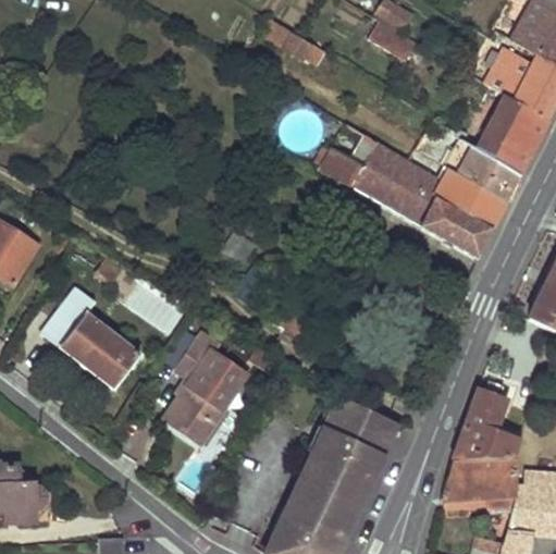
[(404,27),(412,13),(391,0),(381,0),(375,10),(404,27)]
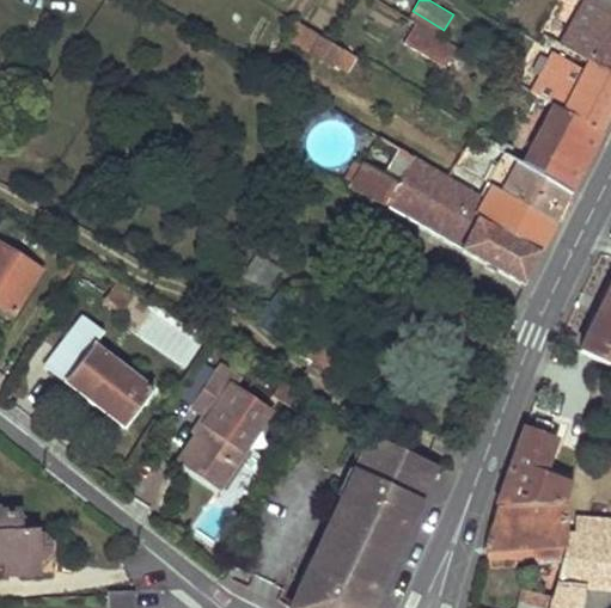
[(610,6),(599,0),(586,0),(562,43),(591,59),(610,71),(610,6)]
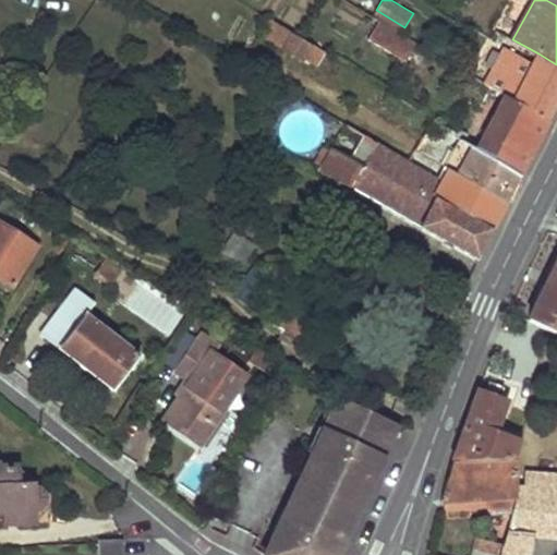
[(270,19),(261,35),(283,48),(292,33),(293,32),(270,19)]
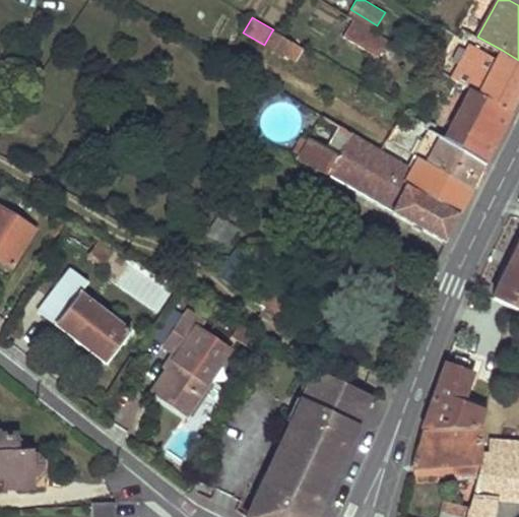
[(343,35),(378,56),(388,39),(353,17),(343,35)]
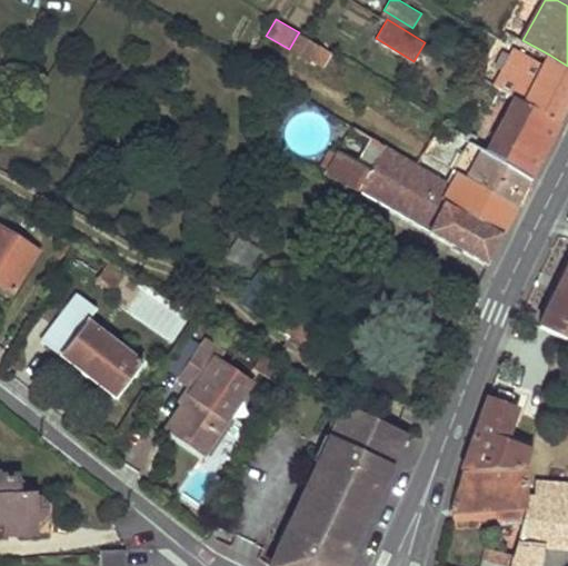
[(308,61),(310,58),(318,46),(298,33),(289,49),(308,61)]
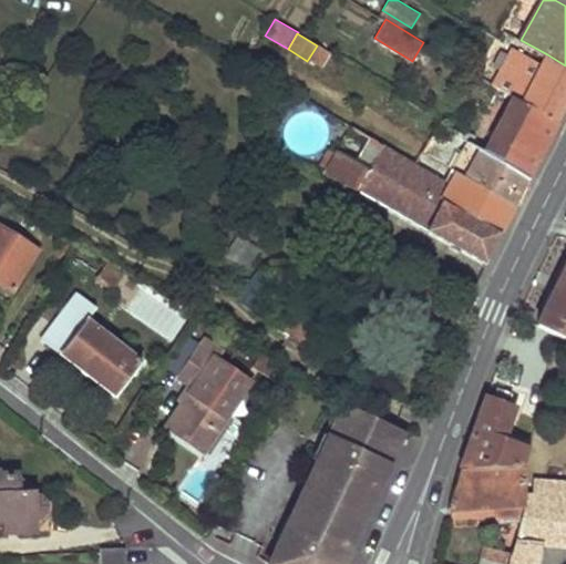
[(309,58),(321,65),(330,51),(317,43),(317,45),(309,58)]
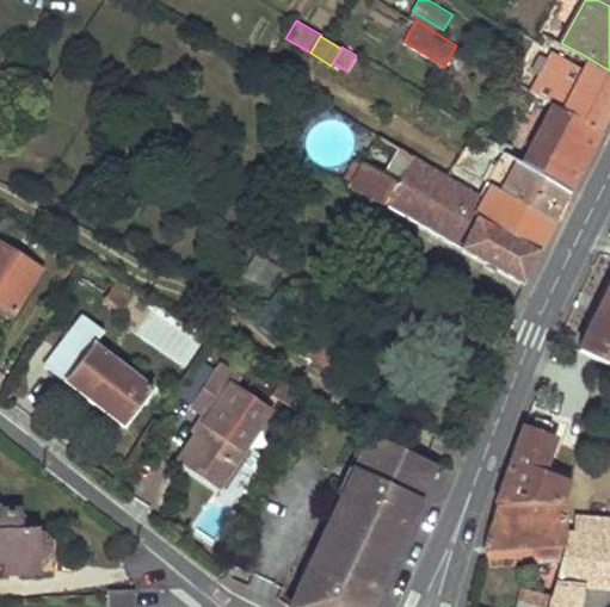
[(609,70),(590,59),(585,68),(554,51),(538,81),(519,70),(515,80),(555,104),(602,130),(609,115),(609,70)]
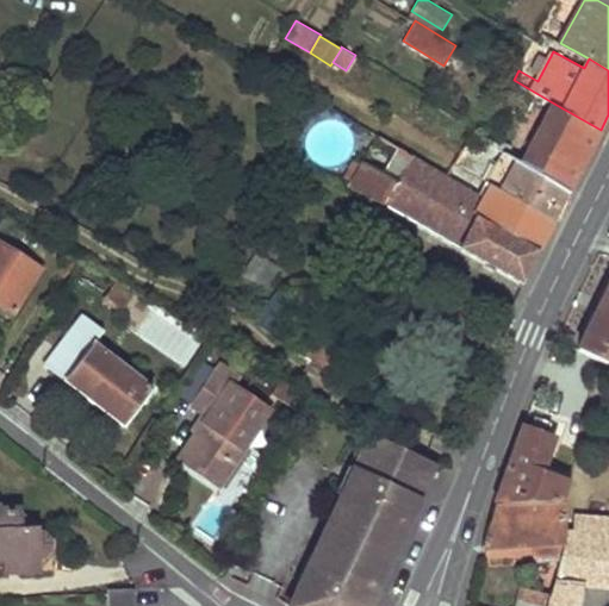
[(325,100),(331,89),(316,81),(310,92),(325,100)]
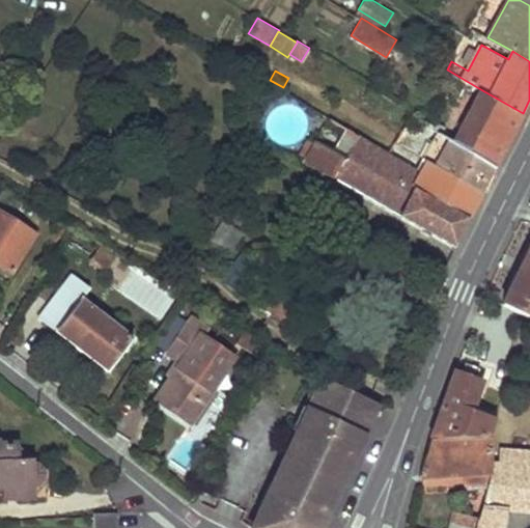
[(482,90),(454,141),(495,166),(507,143),(523,113),(482,90)]
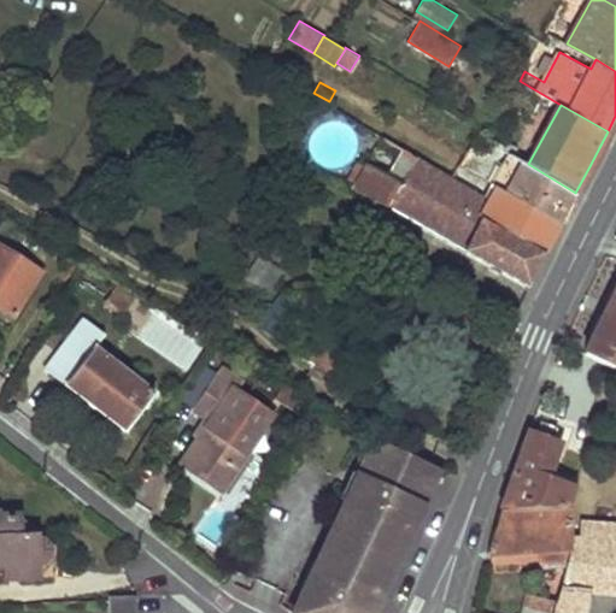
[(506,147),(505,151),(509,153),(514,155),(518,147),(510,141),(506,147)]
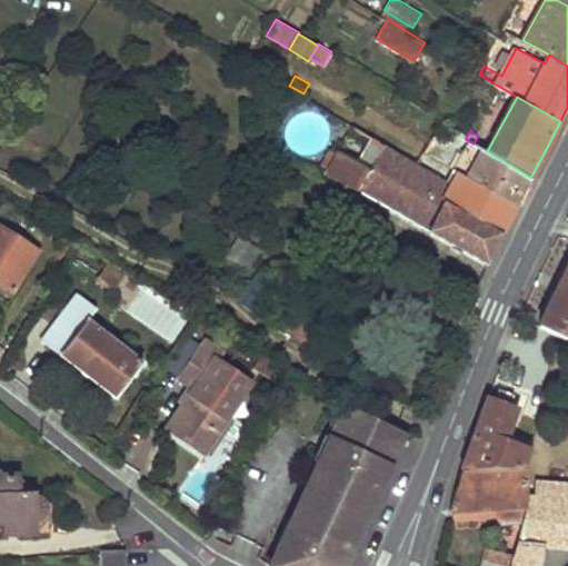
[(371,168),(386,144),(375,137),(360,161),(371,168)]
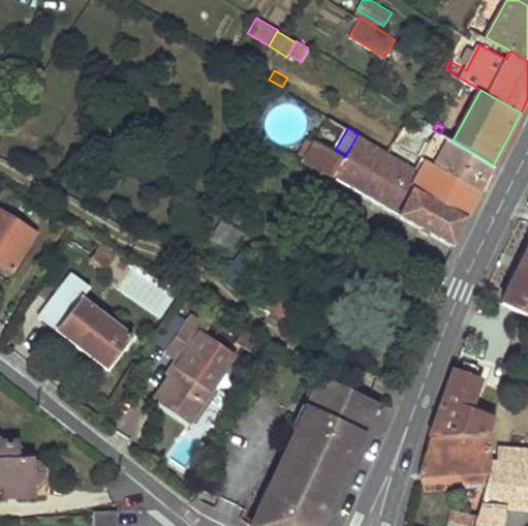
[(487,178),(493,165),(453,141),(440,133),(436,131),(422,156),(426,159),(480,191),(487,178)]
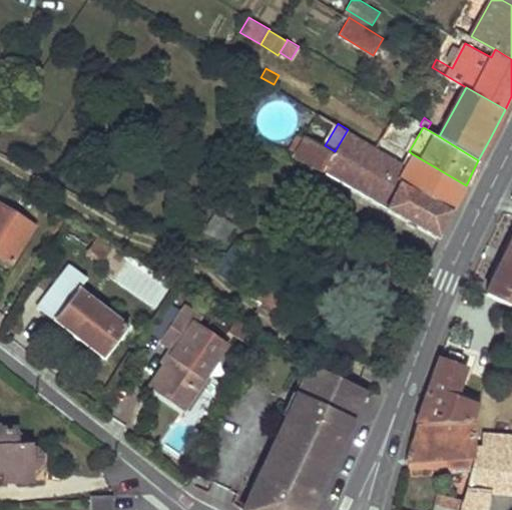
[(399,178),(407,164),(403,162),(348,129),(335,151),(325,145),(308,136),(295,156),(324,171),(440,238),(447,223),(453,209),(399,178)]
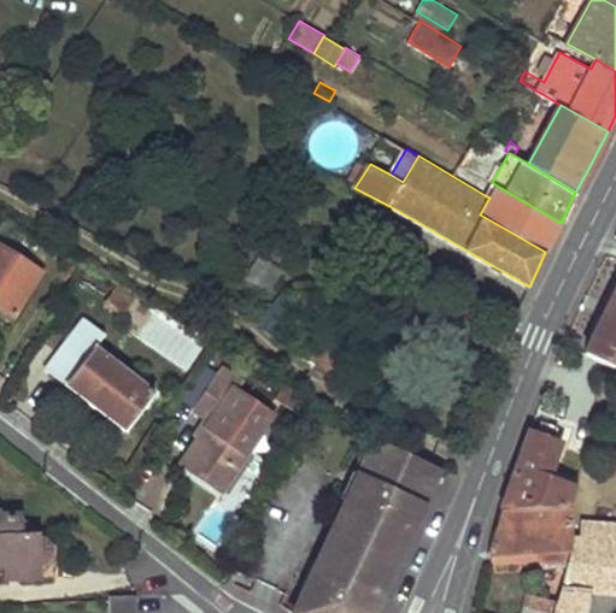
[(497,186),(492,182),(485,195),(490,198),(497,186)]
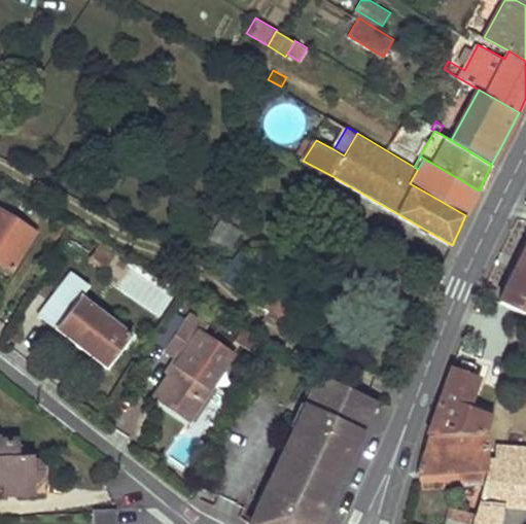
[(418,169),(410,183),(465,215),(471,203),(479,190),(424,159),(418,169)]
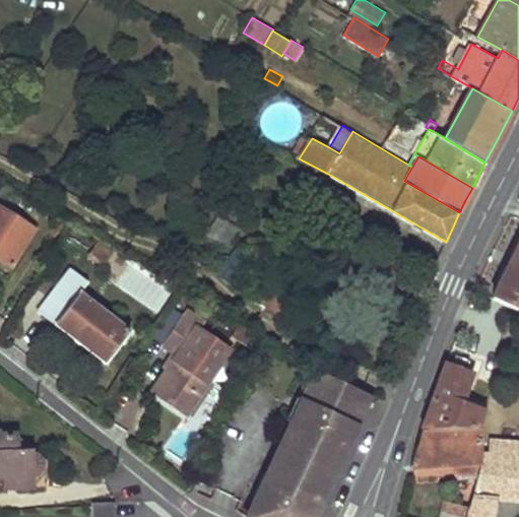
[(0,257),(13,265),(36,229),(0,206),(0,257)]
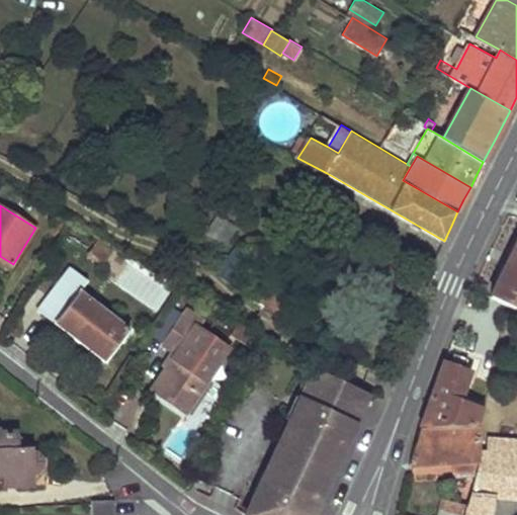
[(208,236),(225,244),(233,227),(217,220),(208,236)]
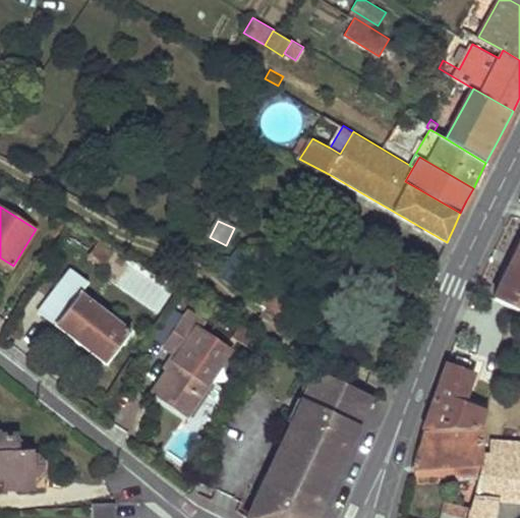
[(519,243),(494,297),(510,304),(519,309),(519,243)]
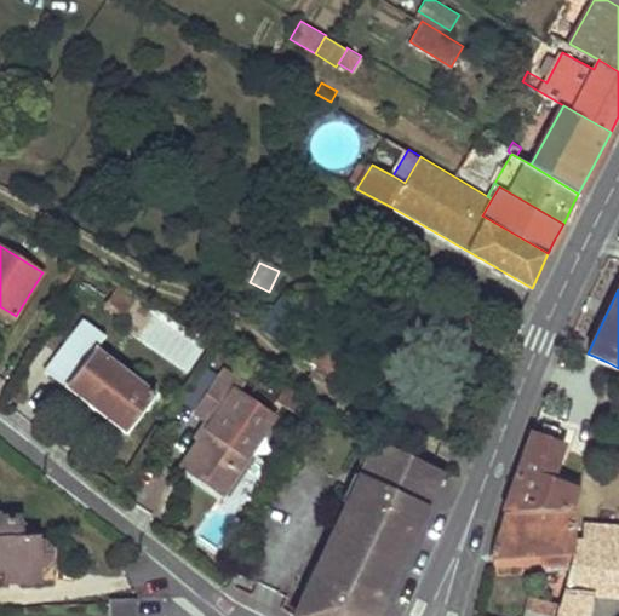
[(116,291),(108,300),(124,312),(132,301),(116,291)]
